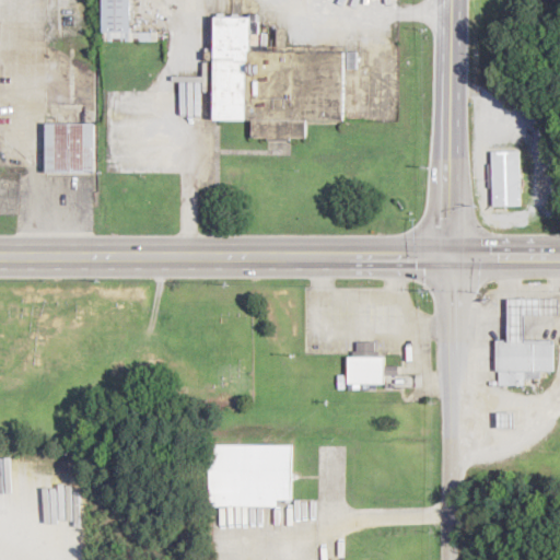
[(133,0),(103,0),(104,36),(133,36),(133,0)]
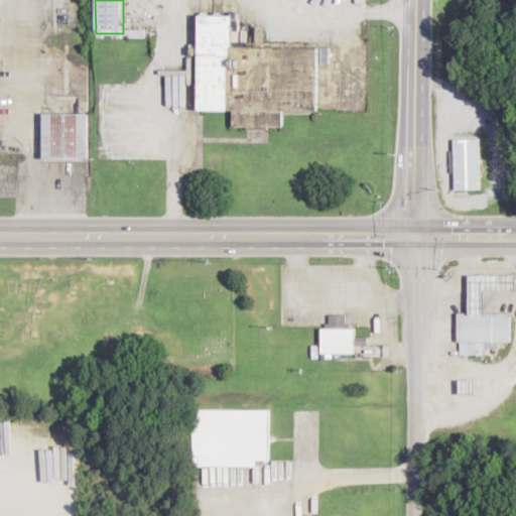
[(197,111),(232,110),(232,127),(285,127),(285,111),(325,111),(325,46),(236,46),(236,14),(197,14),(197,111)]
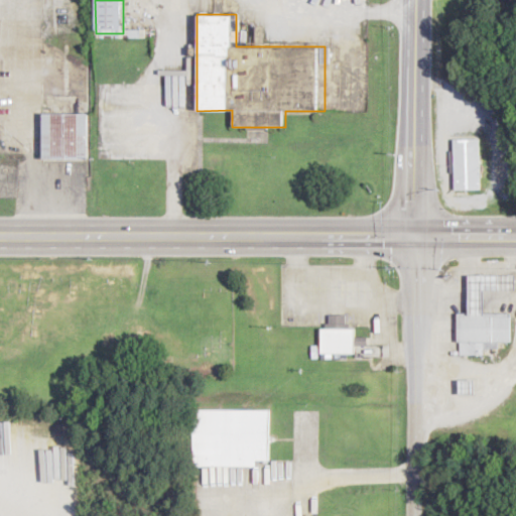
[(39,114),(39,159),(88,159),(88,114),(39,114)]
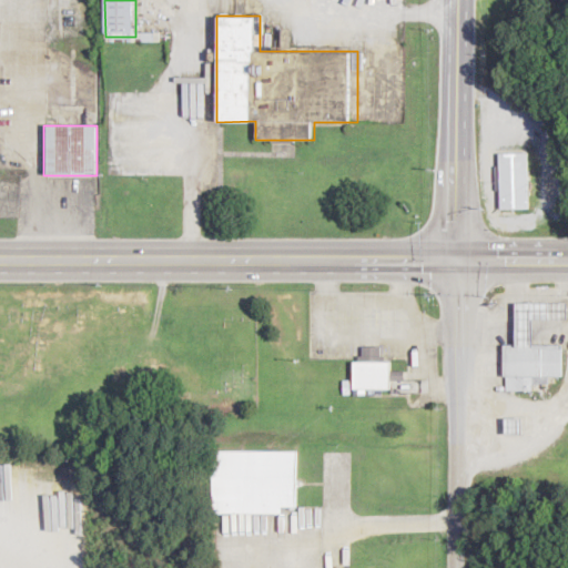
[(530,210),(530,153),(500,153),(500,210),(530,210)]
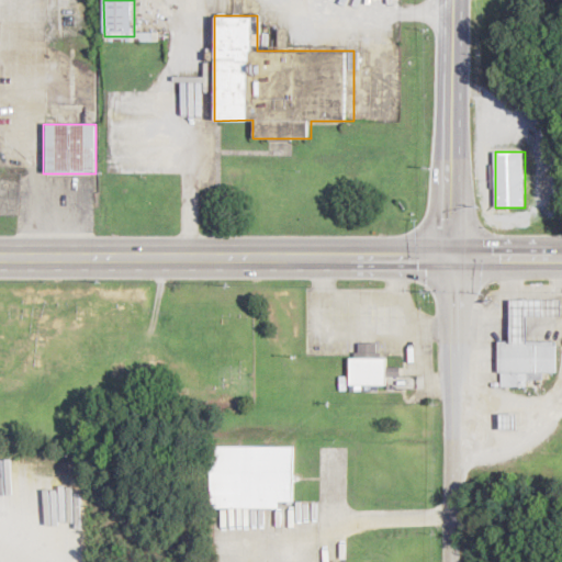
[(561,300),(513,300),(513,343),(498,343),(498,385),(548,385),(548,373),(559,373),(559,341),(530,341),(530,316),(561,315),(561,300)]
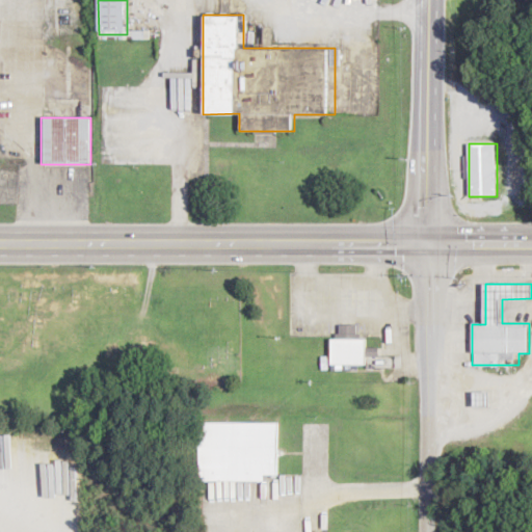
[(368,366),(368,339),(328,339),(328,366),(368,366)]
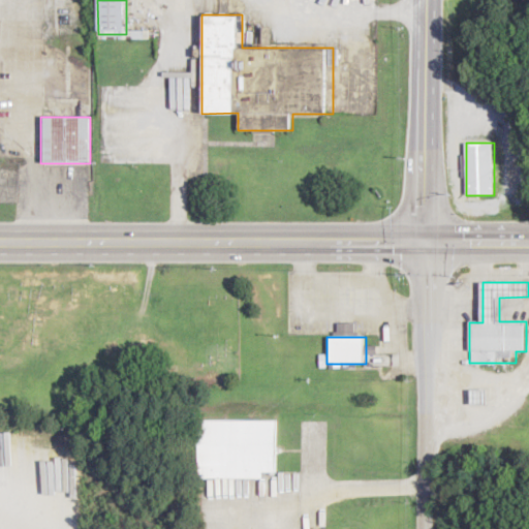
[(209,419),(208,477),(282,479),(283,422),(209,419)]
